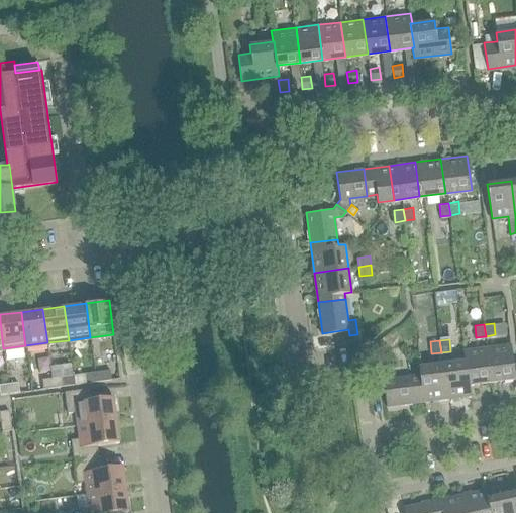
[(491,381),(515,378),(511,343),(487,346),(491,381)]
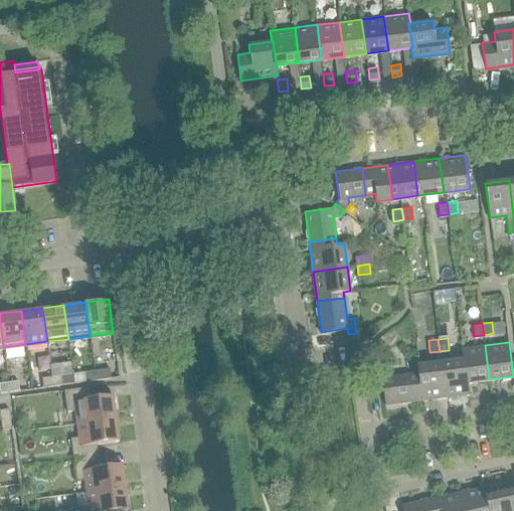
[(467,382),(468,382),(489,379),(485,345),(461,348),(463,358),(467,382)]
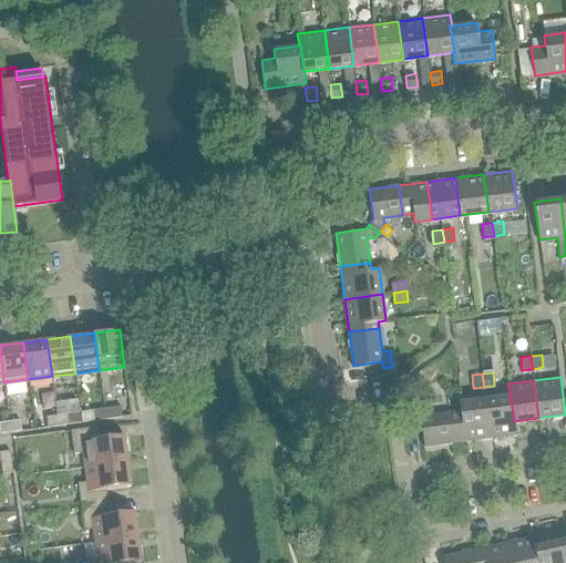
[(481,398),(485,437),(516,432),(515,421),(514,421),(510,395),(481,398)]
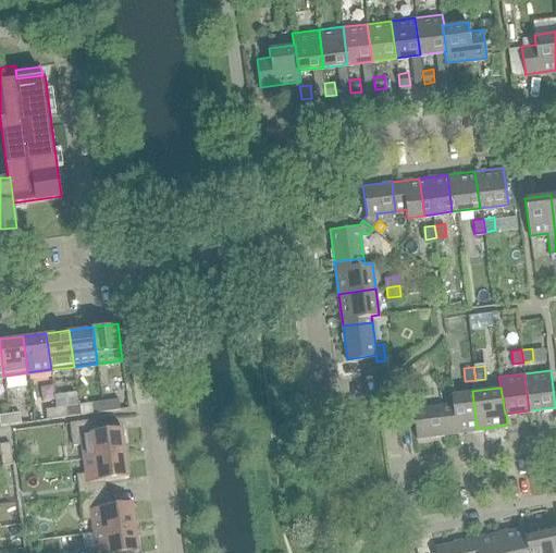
[(446,432),(477,429),(472,391),(451,394),(452,402),(443,403),(446,432)]
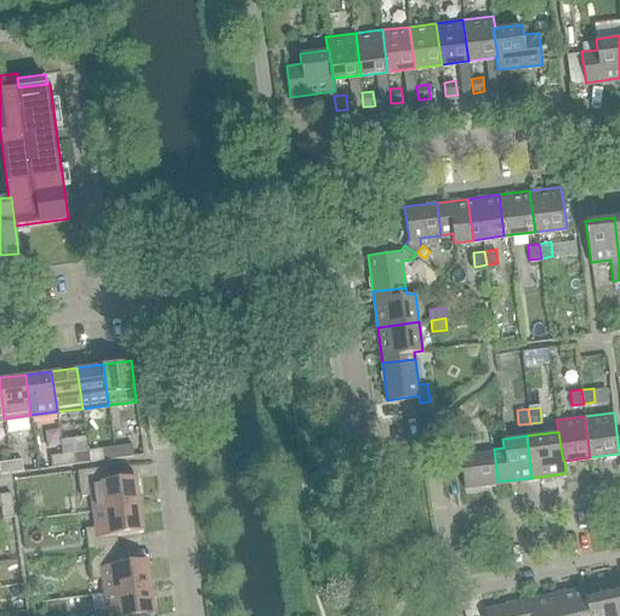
[(115,456),(134,454),(132,441),(114,444),(115,456)]
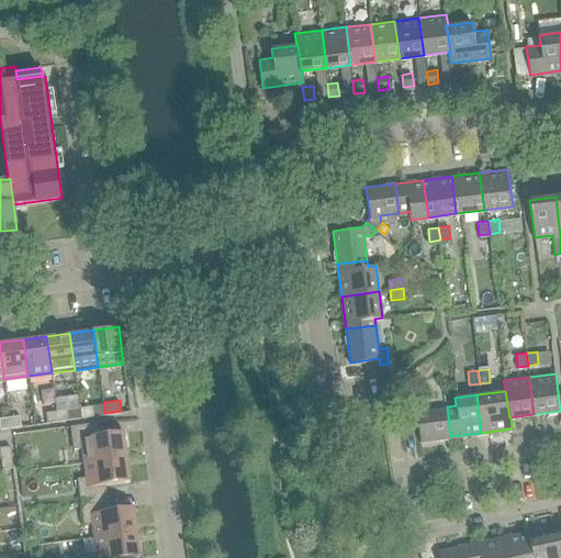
[(450,436),(447,406),(426,409),(425,401),(408,403),(410,412),(416,411),(419,441),(450,436)]
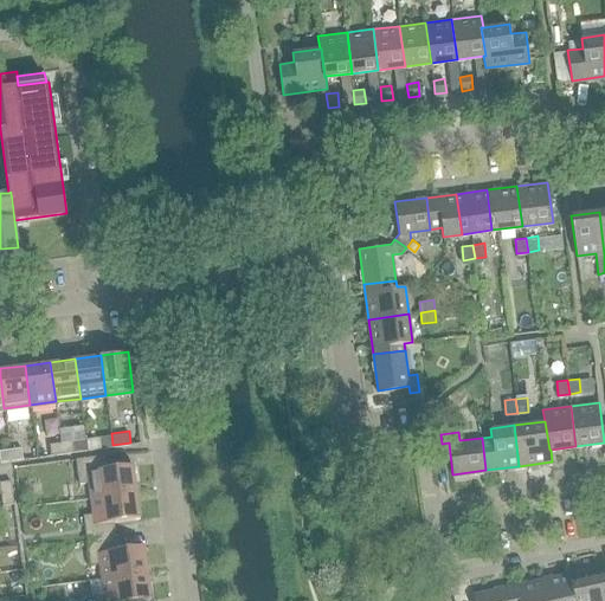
[(113,445),(111,433),(100,435),(101,446),(113,445)]
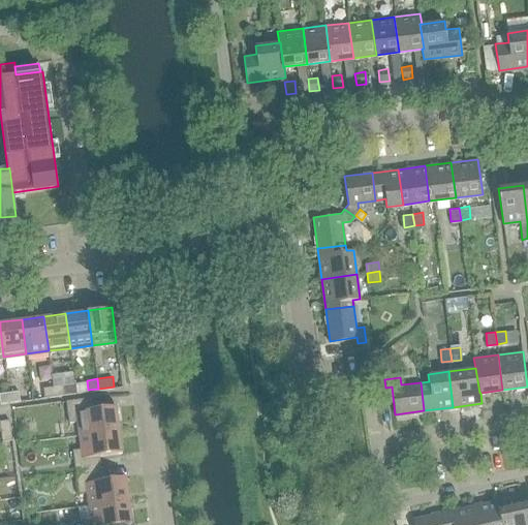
[(75,381),(63,383),(64,393),(76,392),(75,381)]
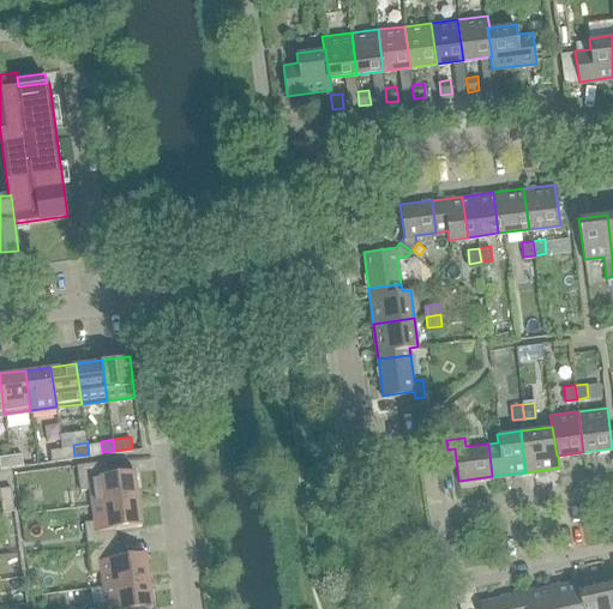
[(62,458),(74,456),(73,445),(61,446),(62,458)]
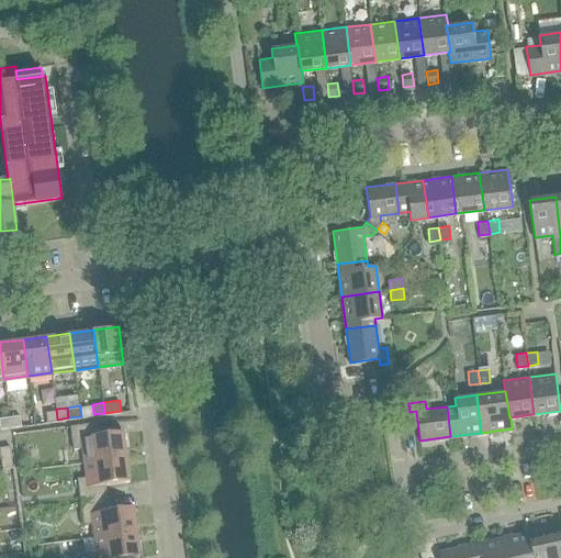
[(57,420),(56,409),(45,410),(47,421),(57,420)]
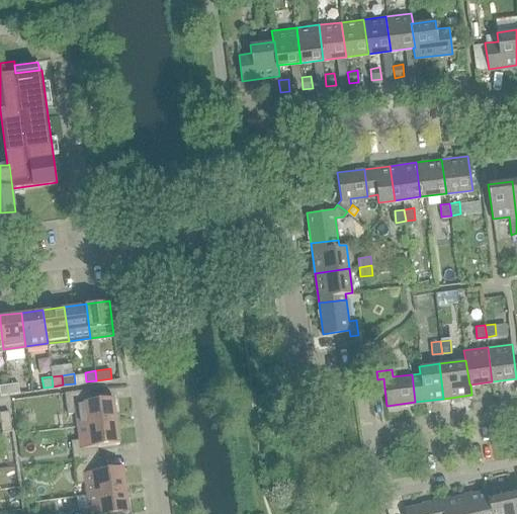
[(18,380),(8,382),(9,392),(19,391),(18,380)]
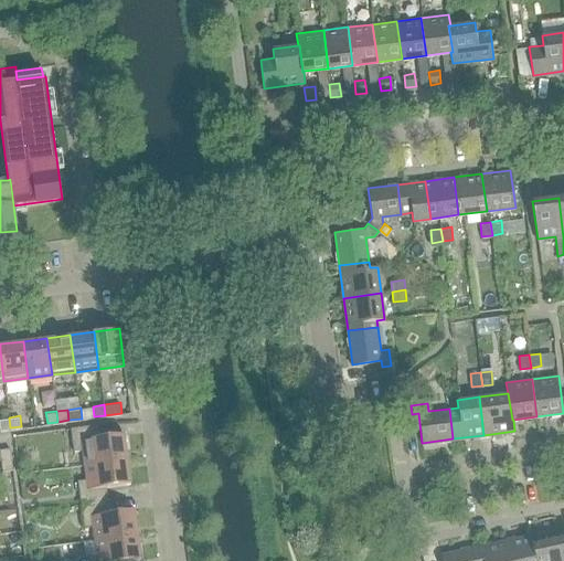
[(0,429),(10,427),(9,417),(0,417),(0,429)]
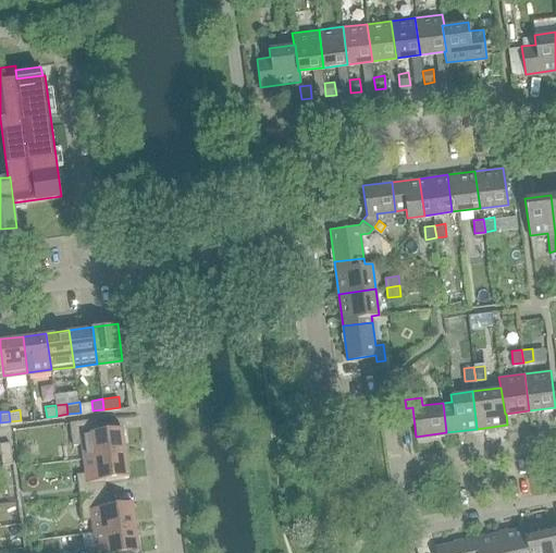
[(82,442),(84,456),(125,451),(122,427),(98,430),(96,417),(70,420),(72,443),(82,442)]
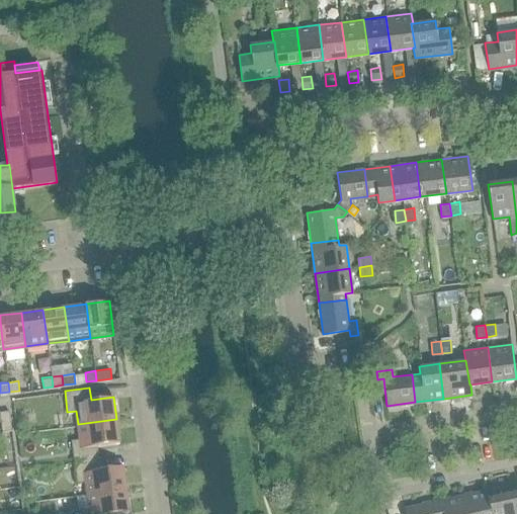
[(9,409),(0,410),(0,416),(0,420),(10,419),(9,409)]
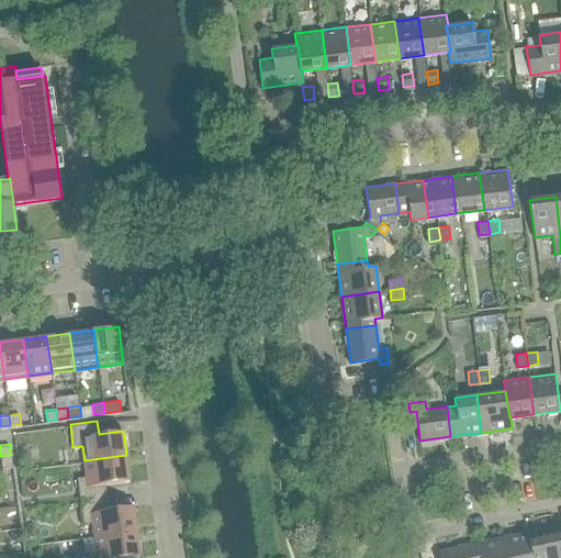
[(11,455),(0,456),(2,467),(12,466),(11,455)]
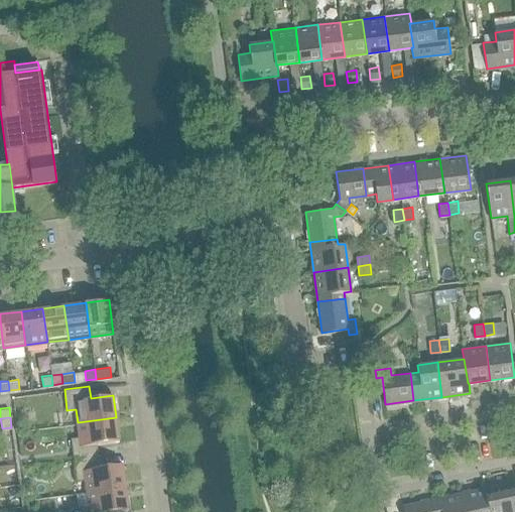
[(71,437),(74,459),(99,455),(97,443),(119,440),(116,417),(78,422),(79,436),(71,437)]
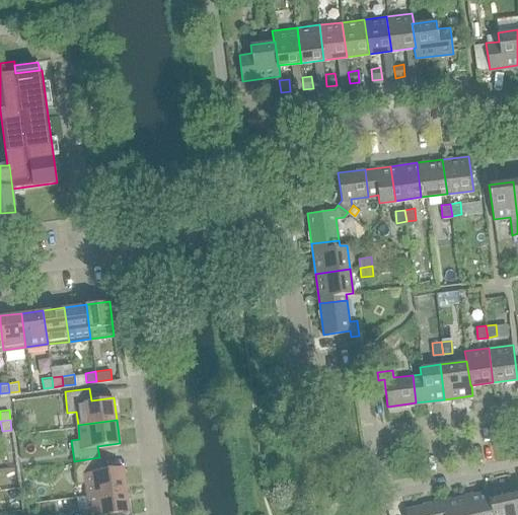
[(85,482),(87,495),(126,490),(123,466),(100,469),(99,457),(74,461),(77,483),(85,482)]
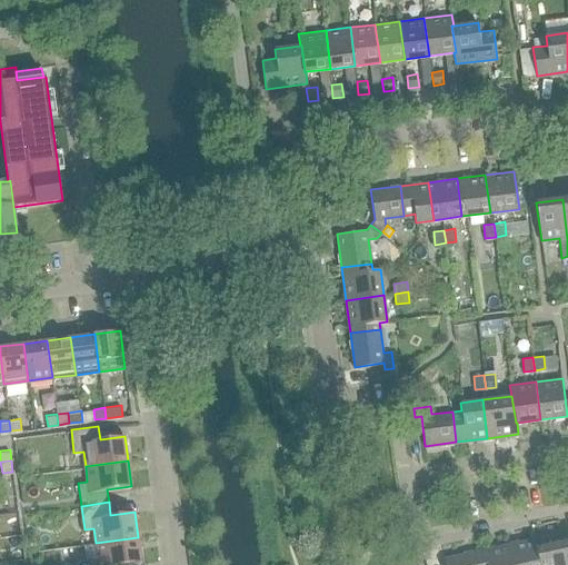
[(118,564),(141,562),(138,537),(96,543),(98,557),(88,558),(89,564),(118,564)]
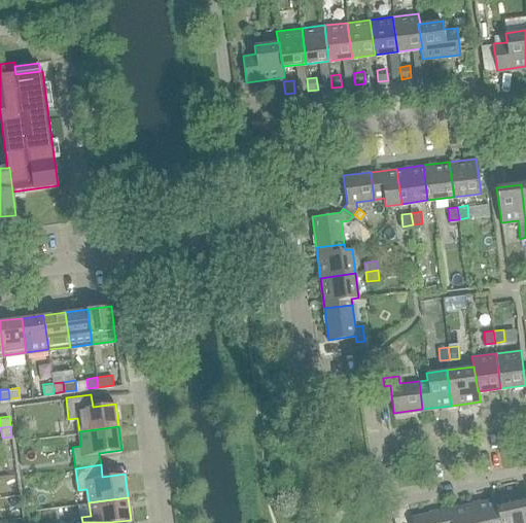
[(500,522),(497,508),(498,508),(496,497),(468,503),(471,522),(500,522)]
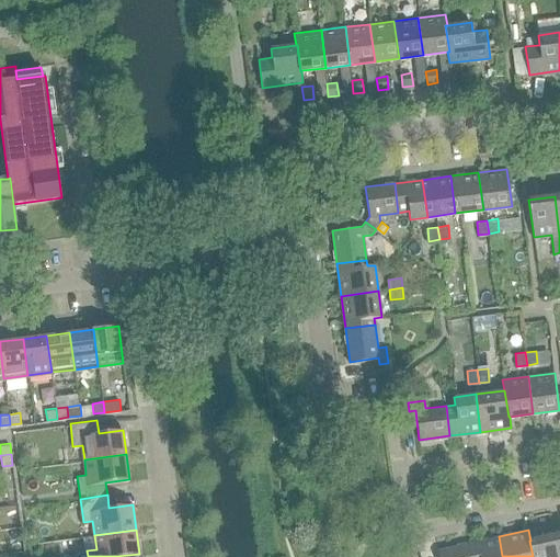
[(558,556),(553,535),(530,541),(529,541),(533,556),(558,556)]
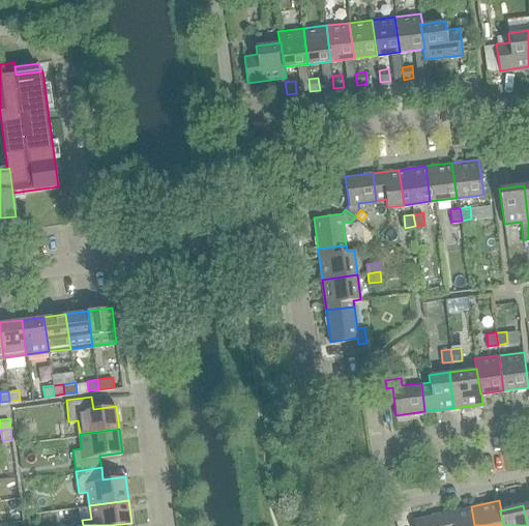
[(474,525),(471,506),(442,513),(444,525),(474,525)]
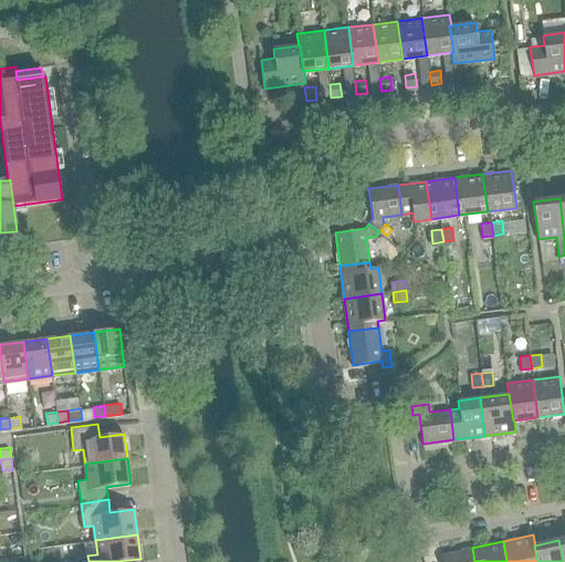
[(474,561),(472,548),(442,554),(443,561),(474,561)]
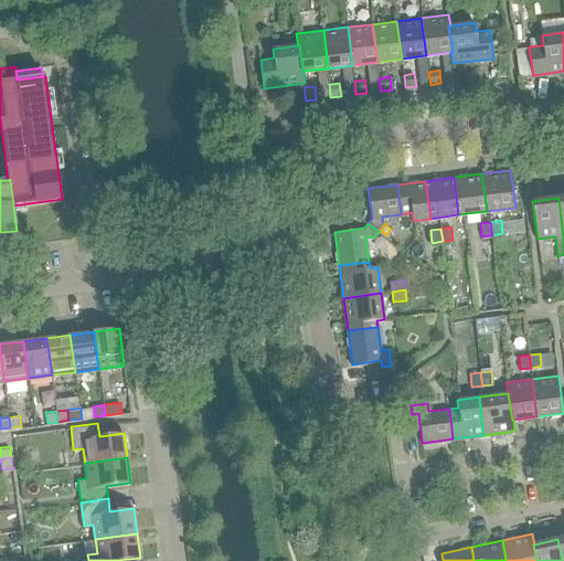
All buildings are outlined.
